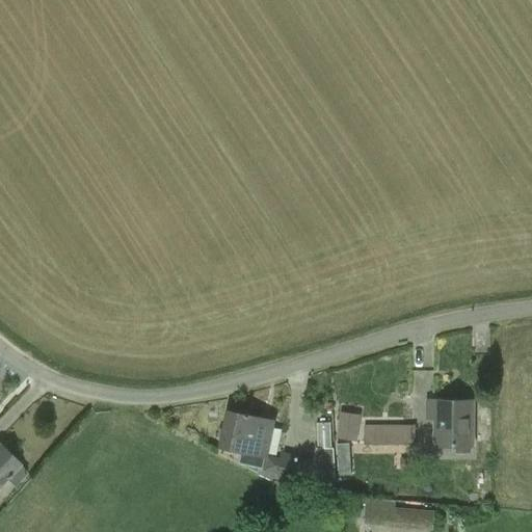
[(473,446),(473,401),(426,400),(426,419),(433,419),(433,446),(473,446)]
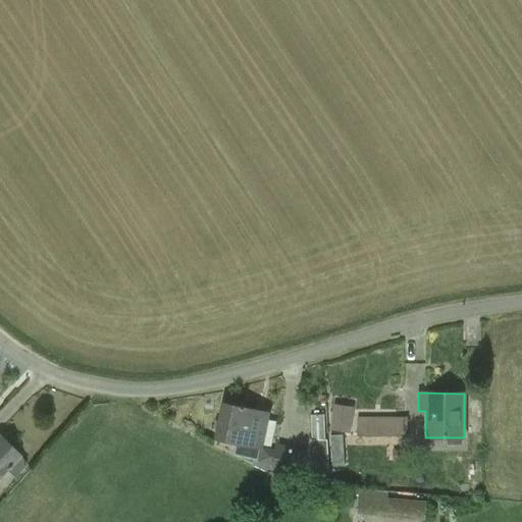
[(223,403),(215,437),(236,442),(233,454),(253,459),(252,465),(259,468),(267,472),(267,470),(270,471),(274,450),(261,446),(268,414),(244,408),(223,403)]
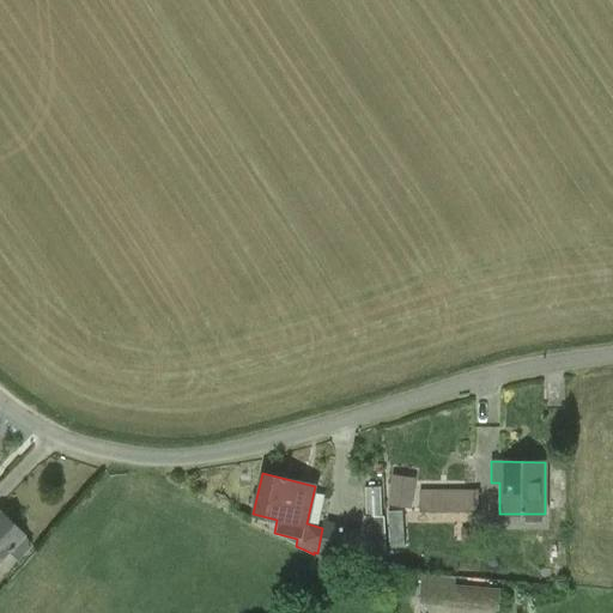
[(412,509),(416,478),(390,475),(387,505),(412,509)]
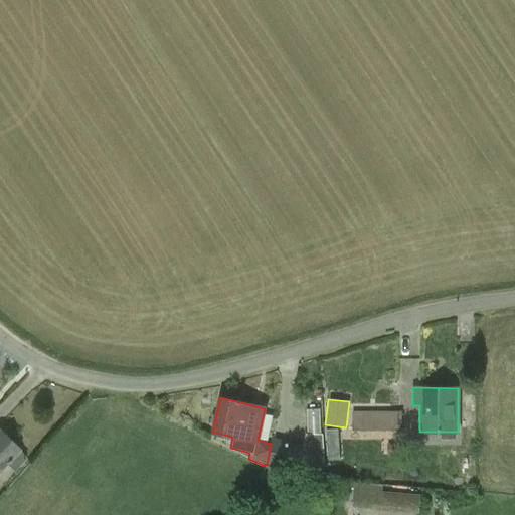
[(401,412),(352,412),(352,431),(401,431),(401,412)]
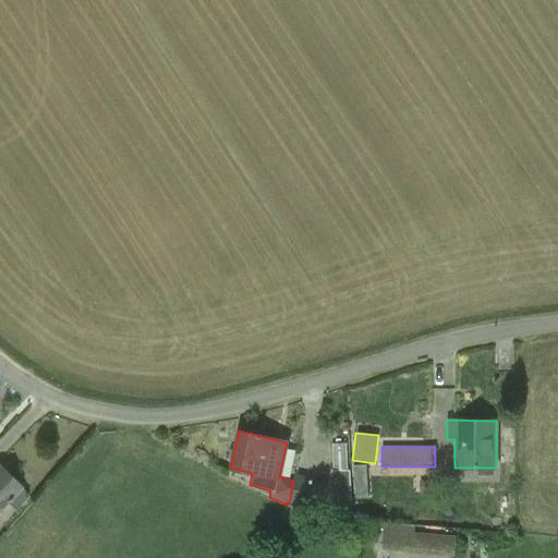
[(351,463),(352,495),(366,495),(366,463),(351,463)]
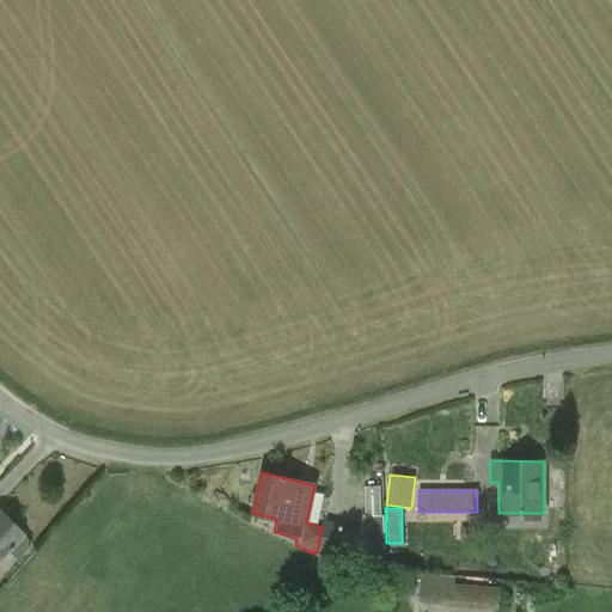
[(0,555),(20,533),(0,514),(0,555)]
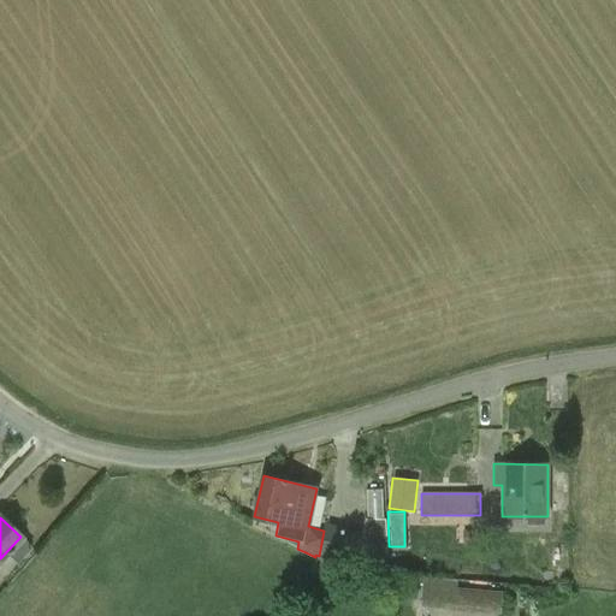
[(324,531),(319,556),(331,558),(389,573),(386,526),(385,520),(384,520),(367,520),(366,520),(363,533),(325,523),(324,531)]
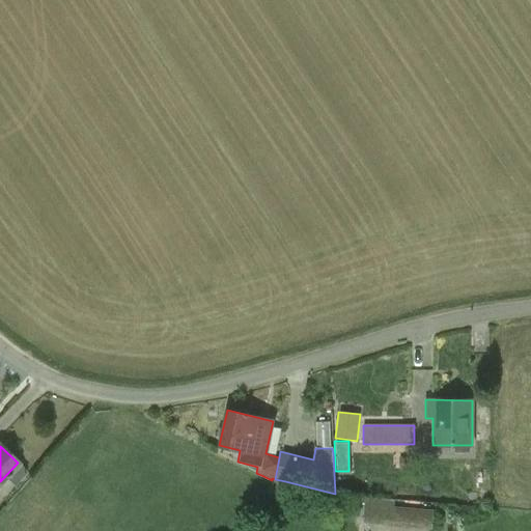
[(432,510),(393,503),(365,498),(361,519),(428,530),(432,510)]
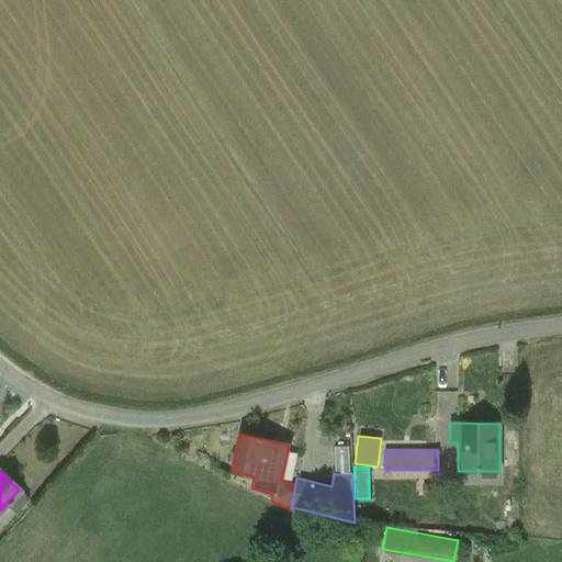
All buildings are outlined.
